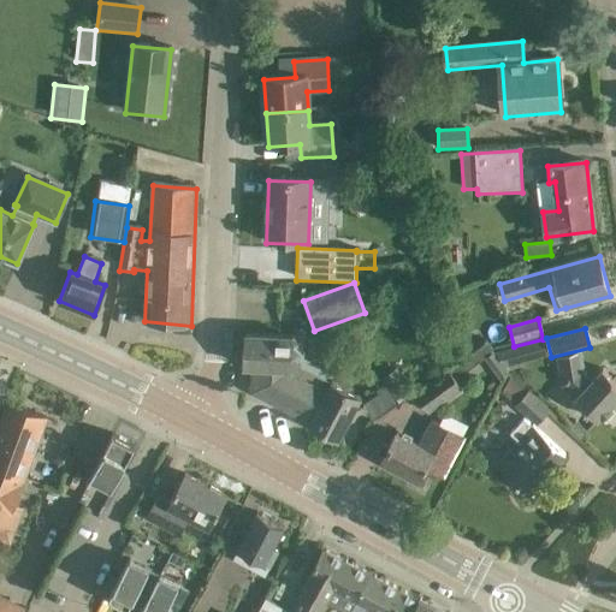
[(327,381),(292,363),(292,360),(303,361),(304,338),(295,338),(295,337),(247,334),(244,368),(254,368),(253,393),(311,425),(329,390),(324,387),(327,381)]
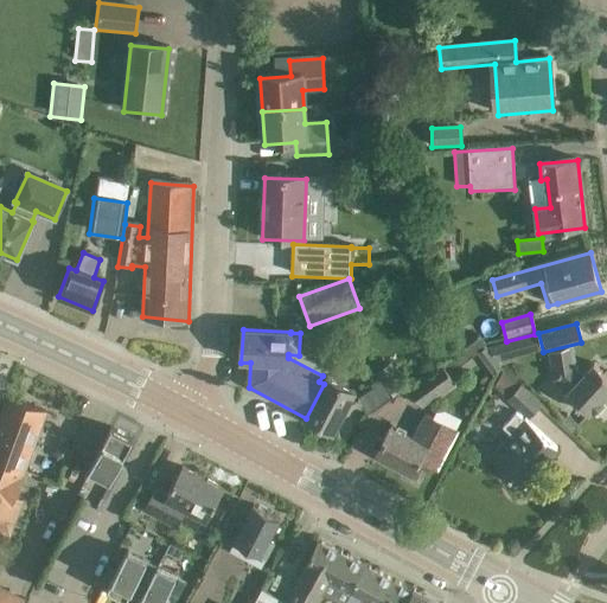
[(486,350),(502,365),(515,361),(513,357),(541,350),(536,335),(486,350)]
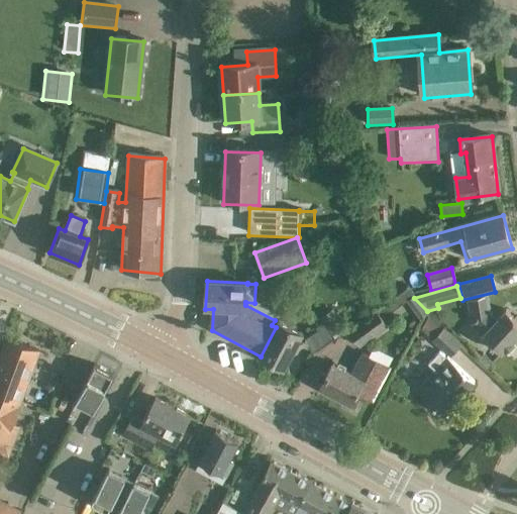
[(406,303),(420,321),(428,312),(427,311),(414,298),(414,297),(413,297),(407,290),(348,333),(359,348),(388,327),(383,320),(406,303)]
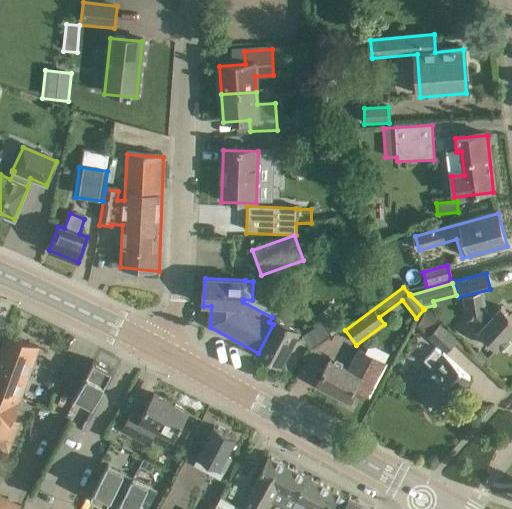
[(511,344),(507,340),(511,335),(511,316),(511,318),(502,309),(491,321),(483,314),(481,295),(462,300),(466,322),(497,351),(500,348),(504,352),(511,344)]
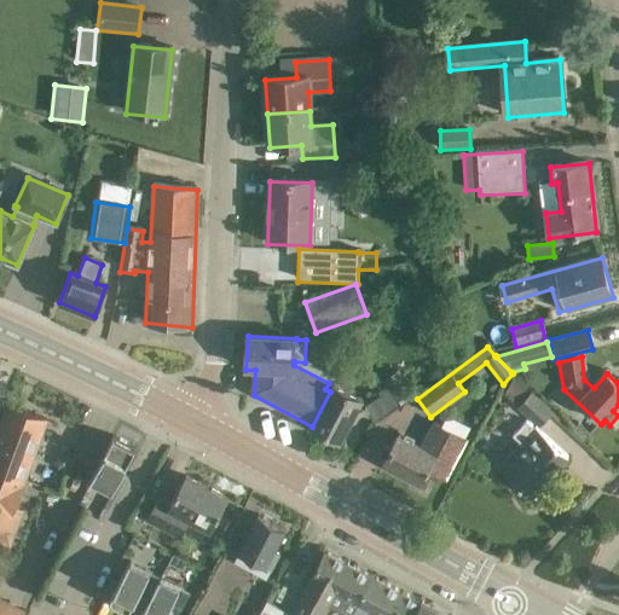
[(399,371),(381,383),(394,404),(412,392),(399,371)]
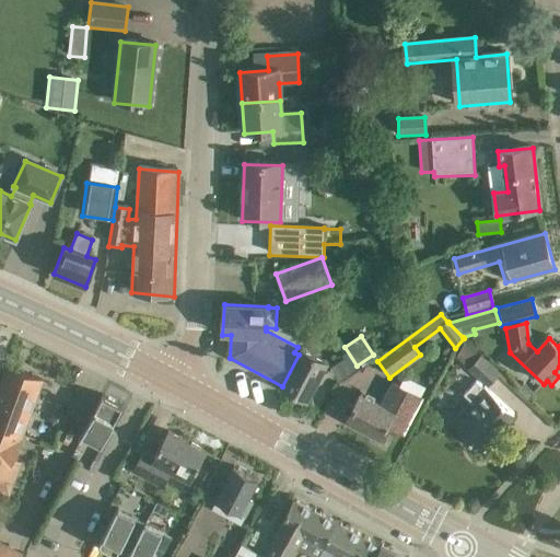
[(465,343),(456,359),(488,389),(500,375),(465,343)]
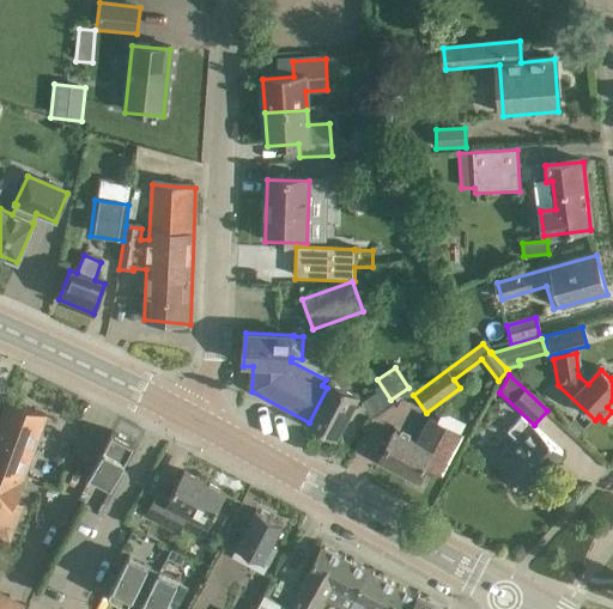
[(309,422),(309,424),(338,438),(359,396),(331,381),(327,388),(309,422)]
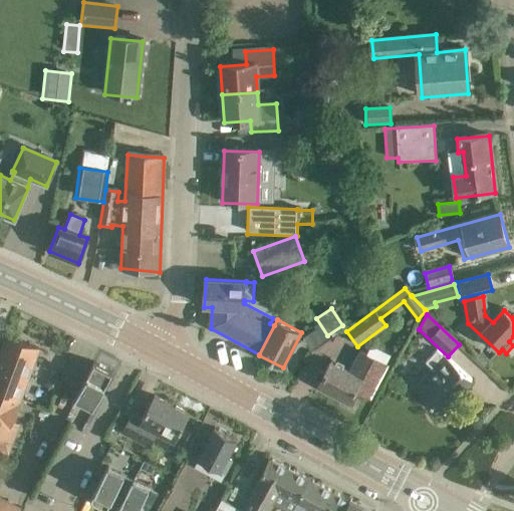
[(0,353),(0,391),(20,399),(39,349),(6,337),(0,353)]
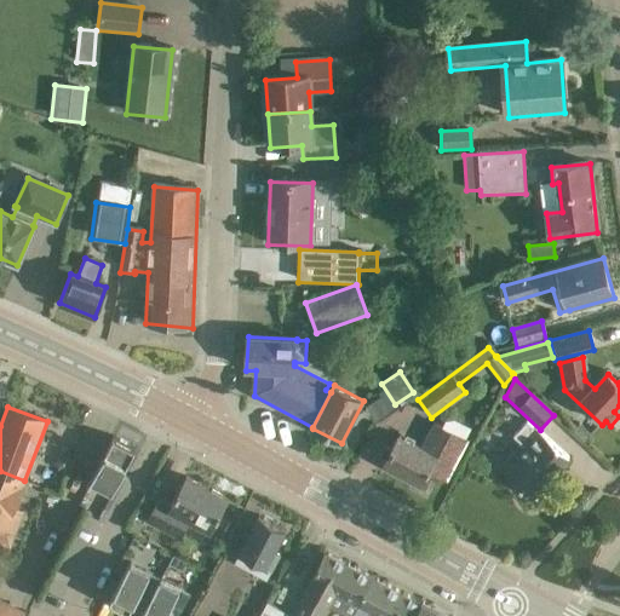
[(498,470),(507,479),(532,500),(568,460),(535,430),(535,431),(527,424),(514,438),(520,445),(498,470)]
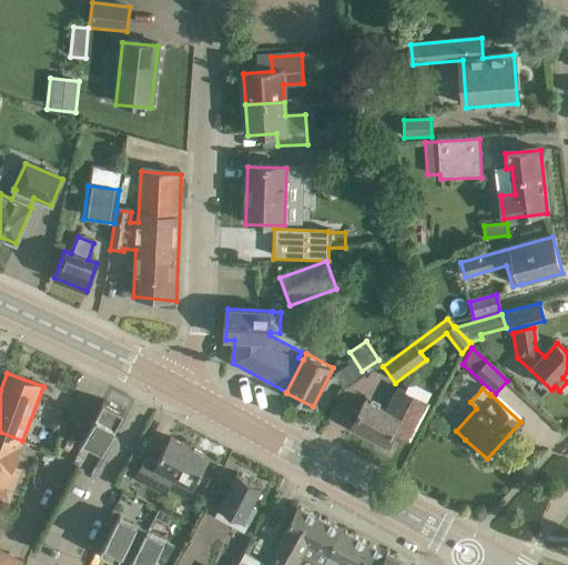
[(409,441),(428,405),(398,390),(386,413),(364,402),(351,426),(387,445),(394,433),(409,441)]
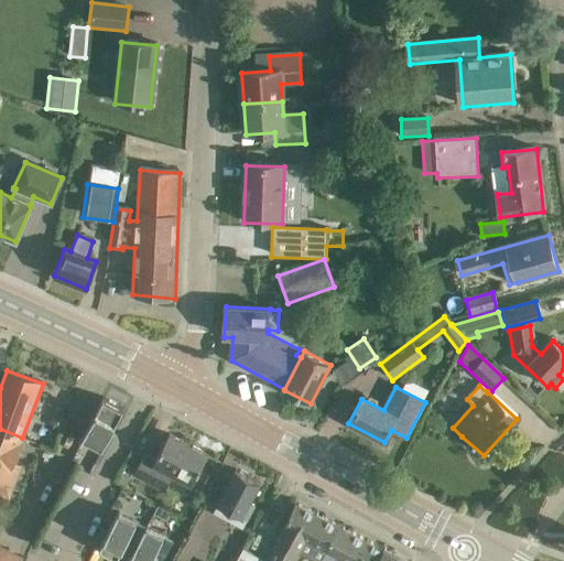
[(83,439),(104,450),(125,410),(104,399),(83,439)]
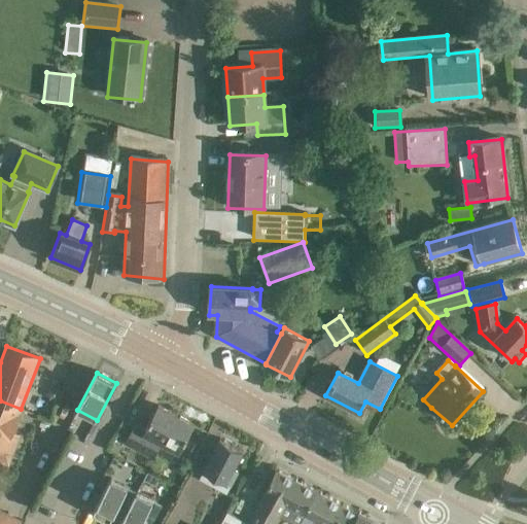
[(21,409),(0,400),(0,464),(9,468),(21,437),(10,432),(14,421),(16,421),(21,409)]
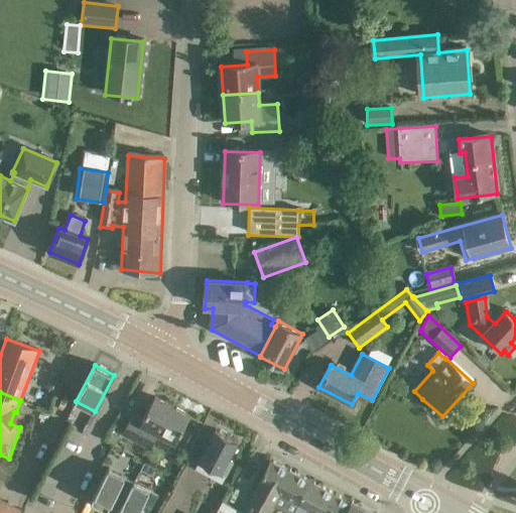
[(152,450),(159,434),(176,443),(190,416),(154,398),(142,422),(132,417),(124,434),(152,450)]
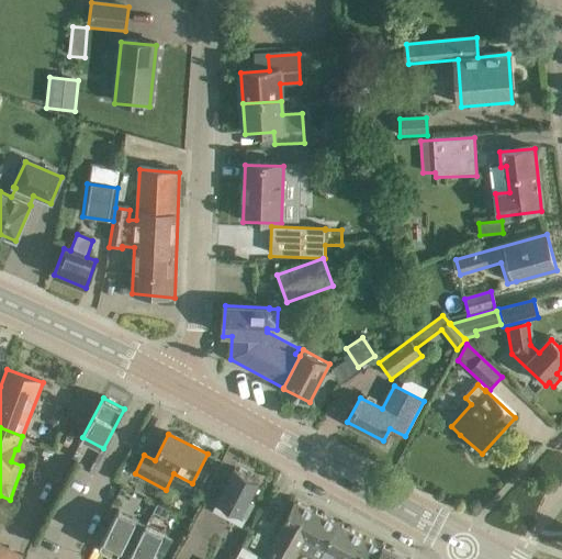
[(235,469),(217,503),(247,518),(255,504),(250,501),(260,482),(235,469)]
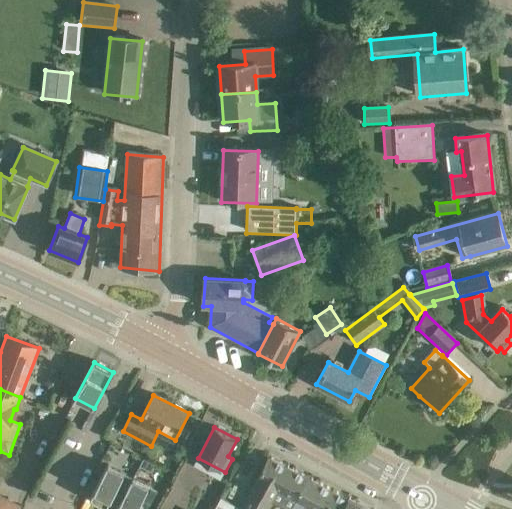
[(269,508),(272,504),(281,508),(291,508),(307,477),(269,457),(242,508),(237,508),(220,499),(215,508),(269,508)]
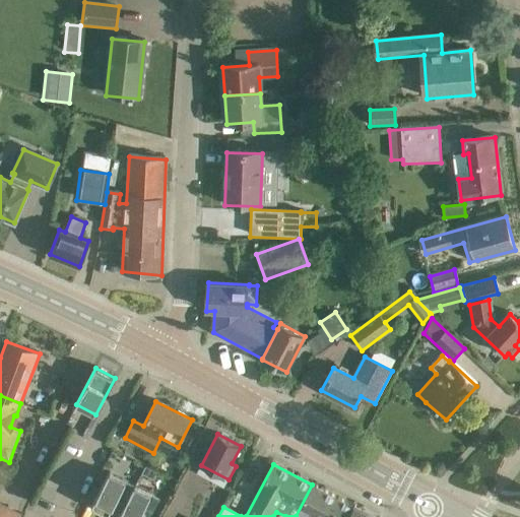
[(120,516),(135,487),(109,473),(91,506),(112,516),(120,516)]
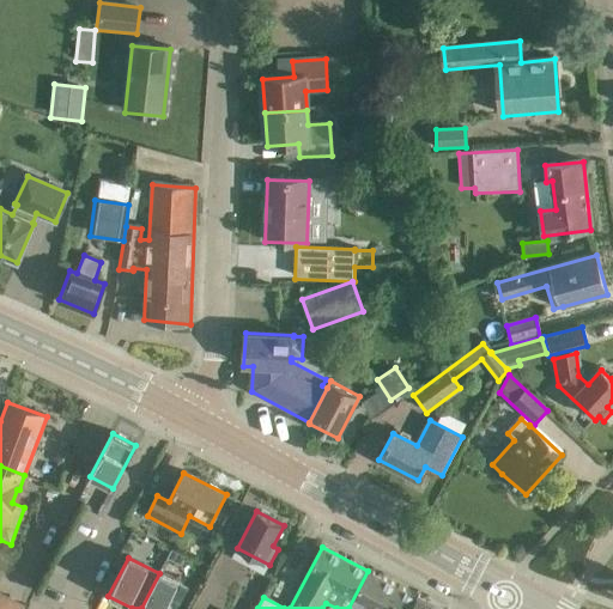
[(159,573),(141,608),(178,608),(189,590),(159,573)]
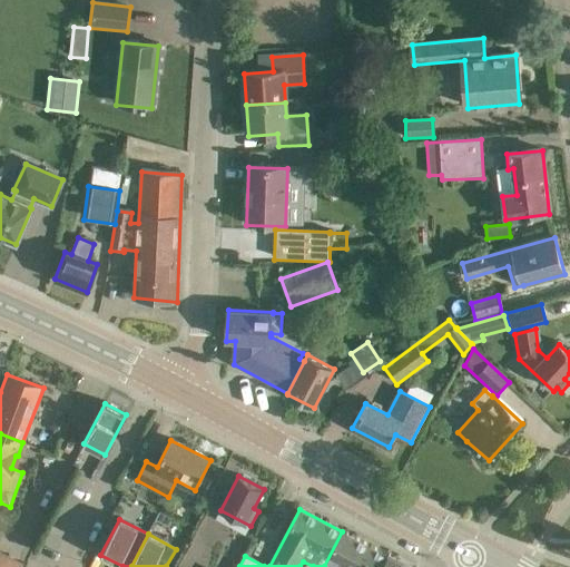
[(343,566),(364,566),(373,550),(342,534),(324,566),(343,566)]
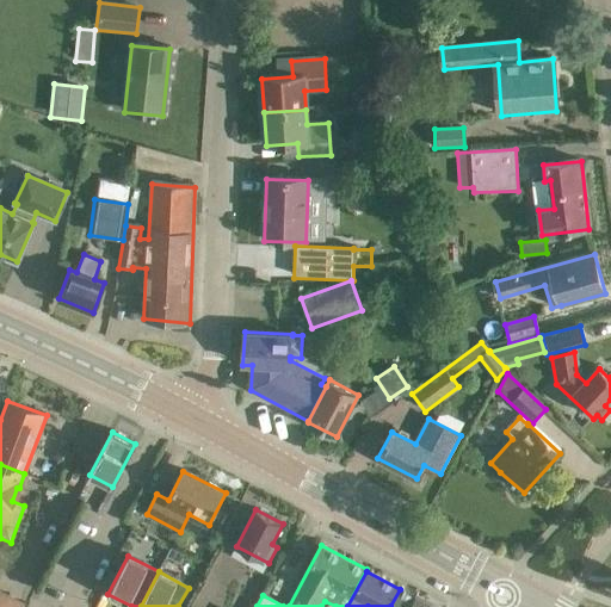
[(437,606),(415,595),(415,596),(400,589),(390,606),(437,606)]
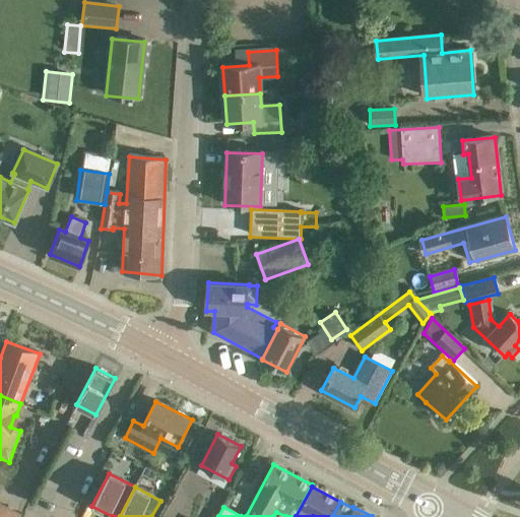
[(0,504),(0,516),(22,516),(0,504)]
